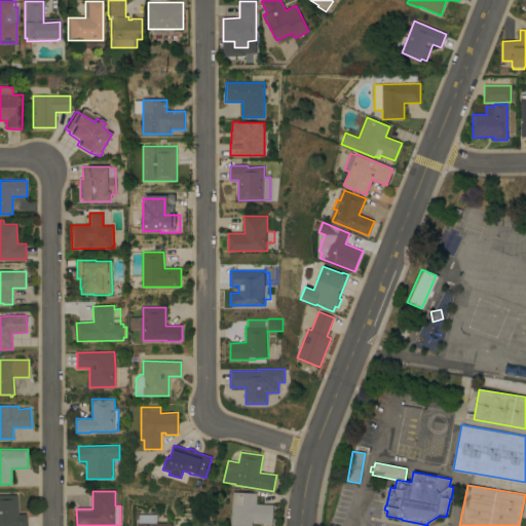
[(231,525),(232,492),(257,493),(256,504),(273,504),(272,524),(258,523),(258,522),(253,522),(252,525),(231,525)]
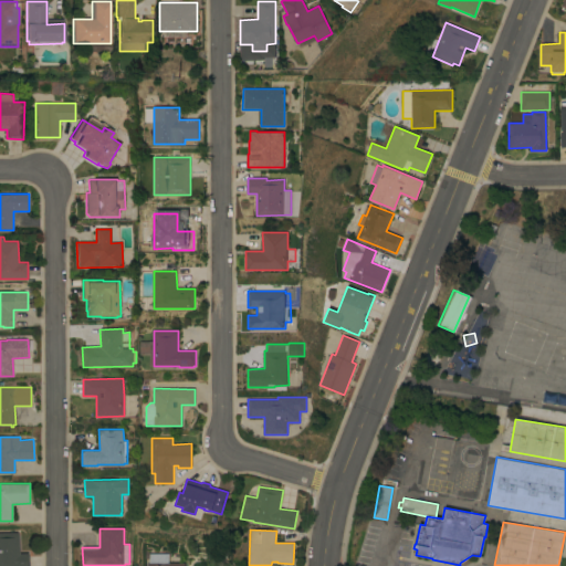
[(0,565),(0,533),(19,533),(19,554),(29,553),(29,565),(0,565)]
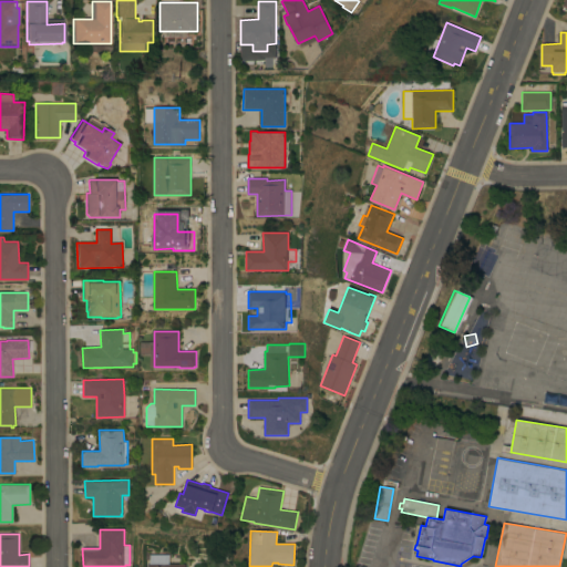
[(148,564),(148,560),(145,560),(145,550),(148,550),(148,555),(168,554),(168,564),(184,564),(184,566),(147,566),(147,564),(148,564)]
